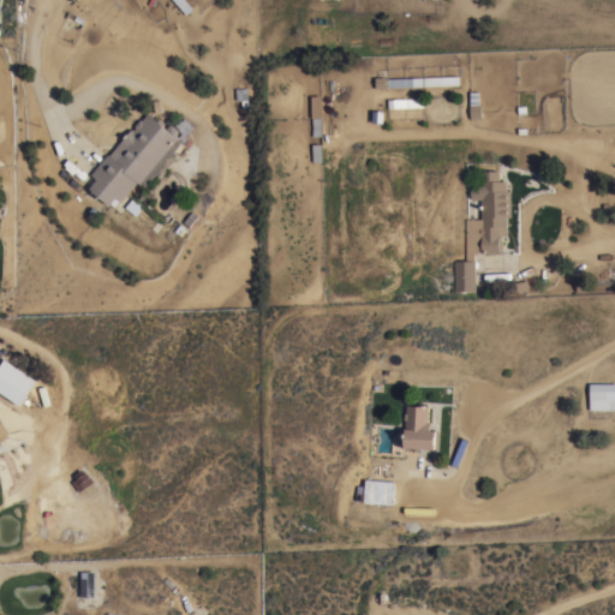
[(460,84),(424,85),(424,76),(460,75),(460,84)]
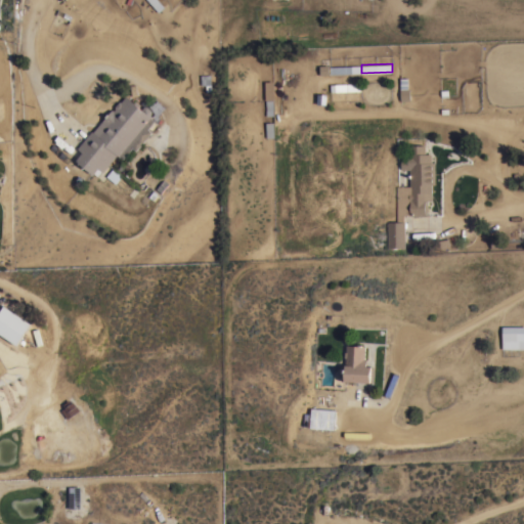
[(360,64),(361,73),(330,74),(330,66),(360,64)]
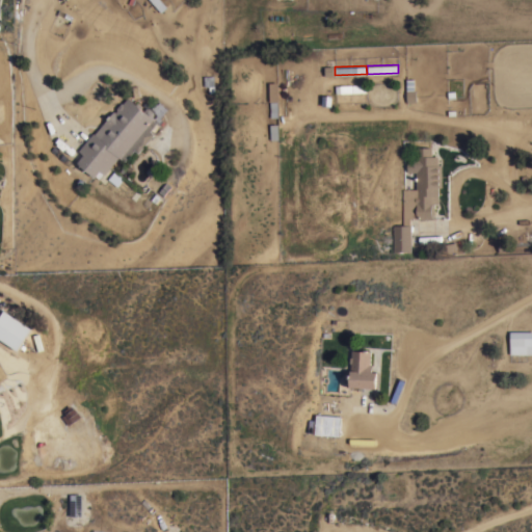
[(215,92),(209,92),(209,85),(205,86),(204,76),(214,75),(215,92)]
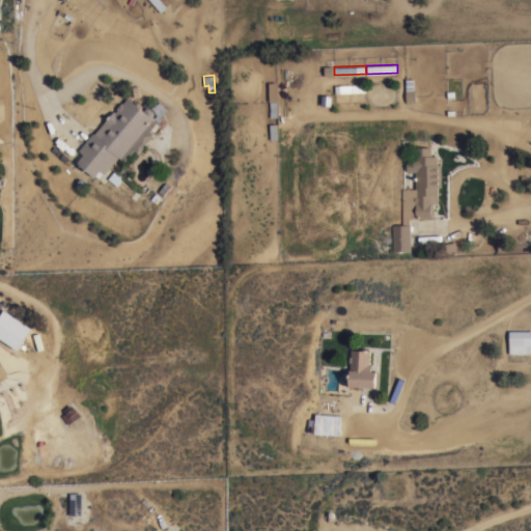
[(415,89),(416,102),(406,102),(404,80),(413,80),(413,89),(415,89)]
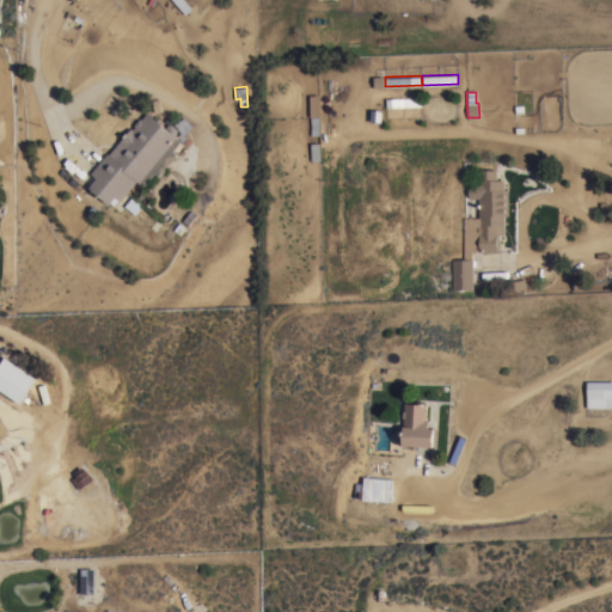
[(320,116),(310,116),(310,95),(320,95),(320,116)]
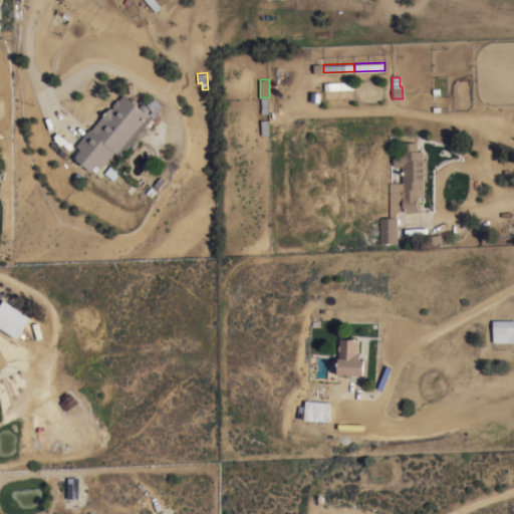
[(324,89),(323,81),(354,80),(354,88),(339,89),(324,89)]
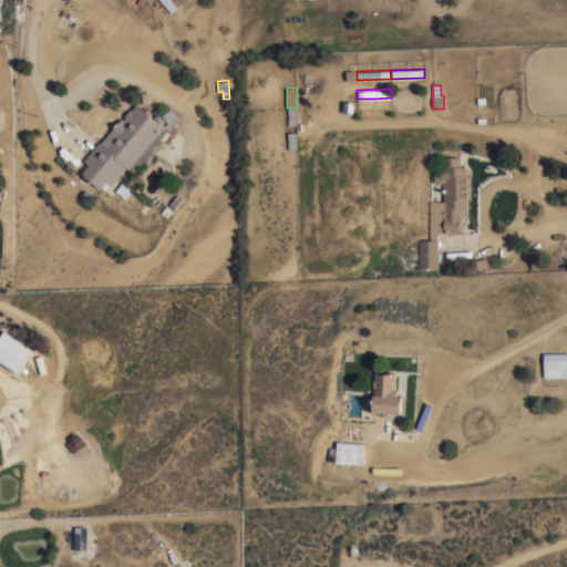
[(136,103),(153,117),(155,115),(160,114),(164,119),(164,122),(163,123),(167,127),(166,129),(167,130),(161,138),(165,142),(147,163),(144,158),(133,171),(130,168),(130,169),(126,166),(111,185),(110,184),(105,191),(101,187),(101,188),(82,172),(89,164),(83,160),(100,141),(101,142),(121,117),(123,119),(124,117),(124,114),(129,110),(131,110),(136,103)]
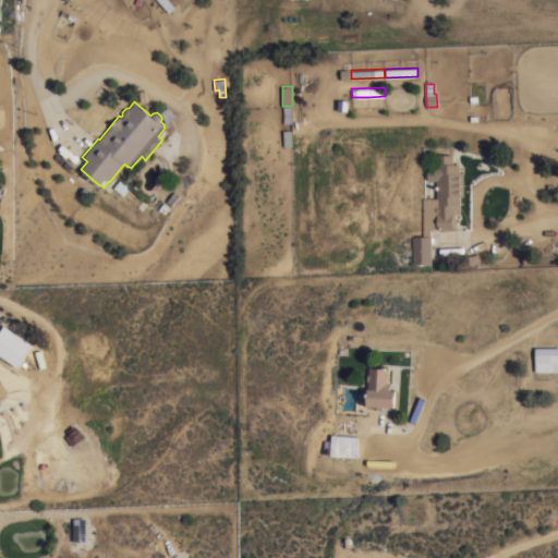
[(291,106),(291,122),(283,123),(282,106),(291,106)]
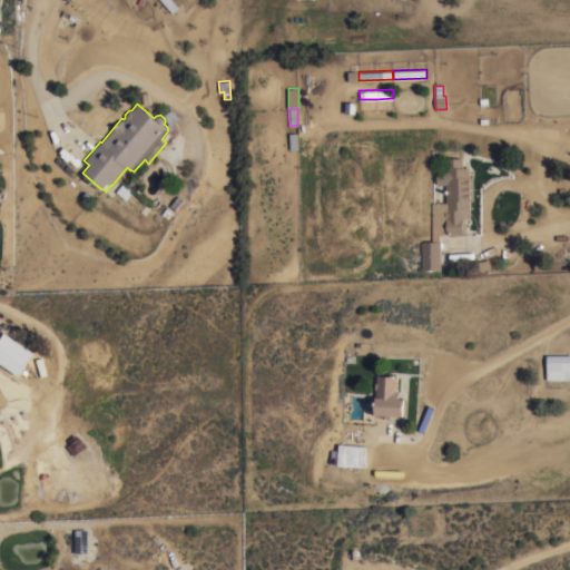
[(463,167),(470,167),(470,176),(473,176),(473,199),(470,199),(470,217),(465,217),(465,234),(445,235),(445,234),(439,234),(439,241),(440,241),(440,268),(421,268),(421,246),(420,246),(420,243),(421,243),(421,241),(431,241),(431,203),(445,202),(445,184),(436,184),(436,173),(444,173),(444,166),(445,166),(445,157),(463,157),(463,167)]
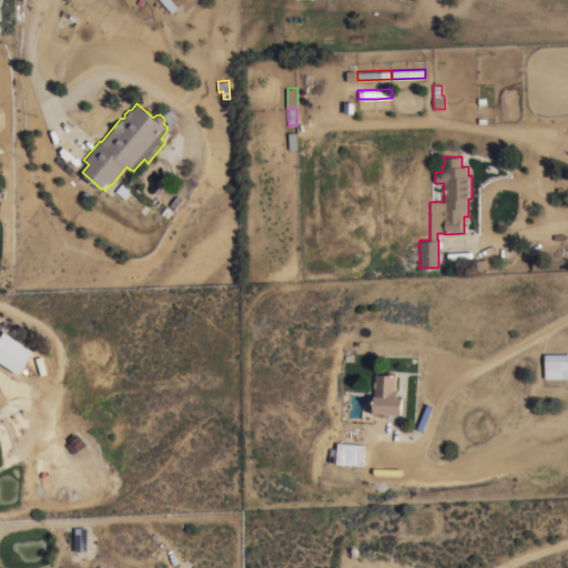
[(132,190),(124,199),(114,191),(122,181),(132,190)]
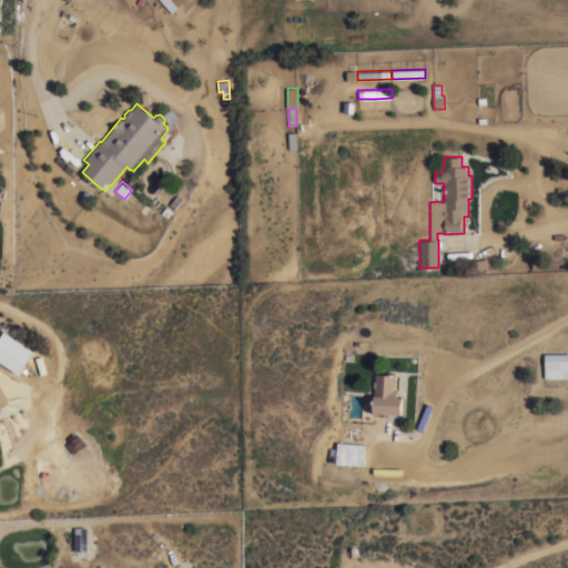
[(543,254),(543,269),(531,269),(531,254),(543,254)]
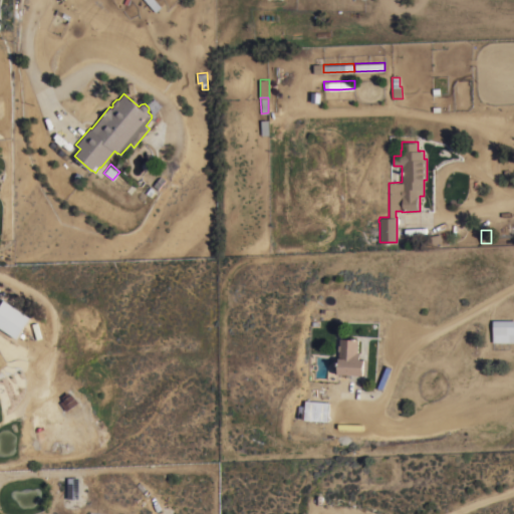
[(442,240),(439,240),(439,243),(427,245),(426,236),(440,234),(442,240)]
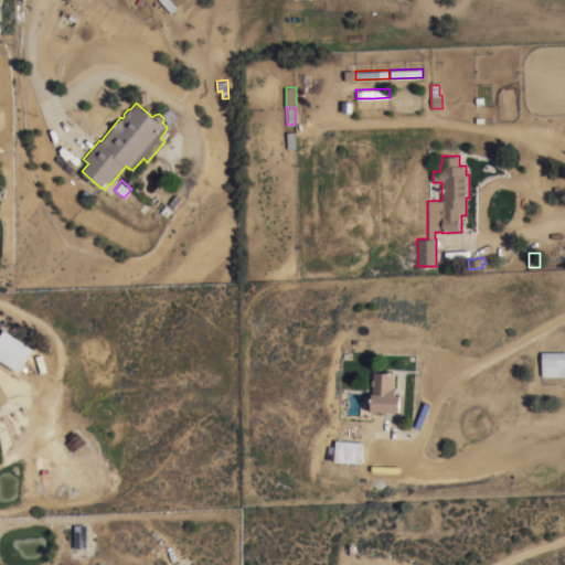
[(33,348),(18,372),(0,359),(0,334),(4,328),(33,348)]
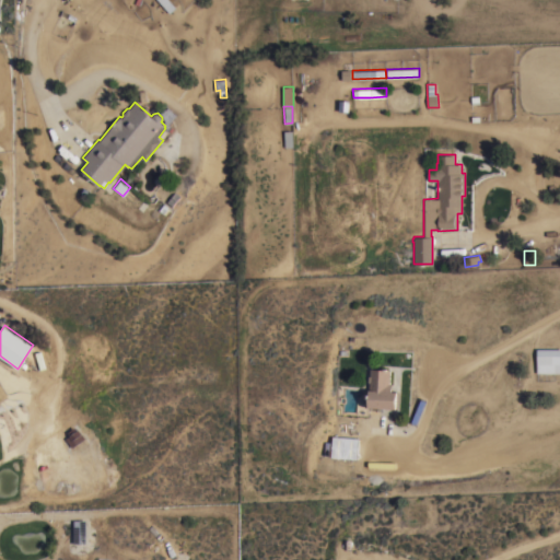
[(559,348),(559,373),(536,373),(536,348),(559,348)]
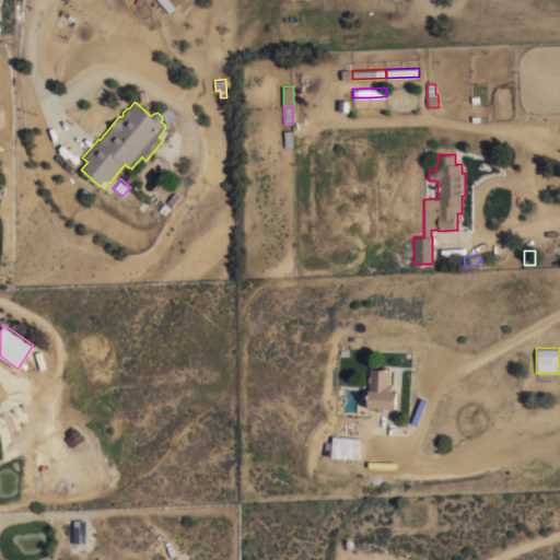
[(368,381),(369,376),(370,374),(370,368),(391,369),(389,383),(392,384),(392,391),(399,391),(399,408),(365,407),(366,389),(369,389),(369,382),(368,381)]
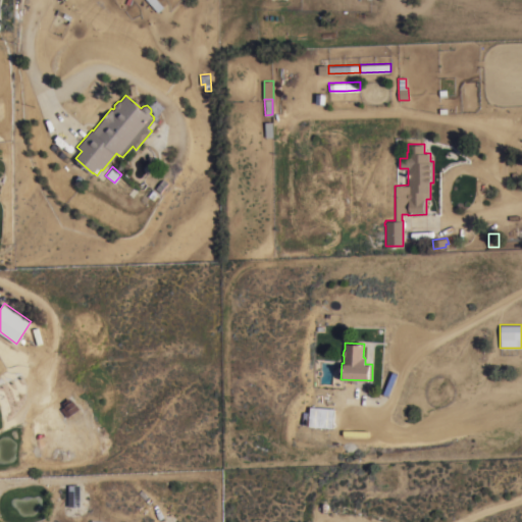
[(64,406),(63,404),(69,399),(71,402),(72,401),(79,409),(66,417),(60,409),(64,406)]
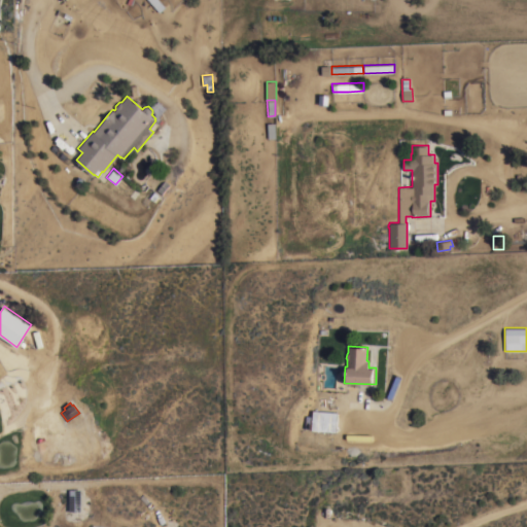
[(308,431),(334,432),(335,413),(309,411),(308,431)]
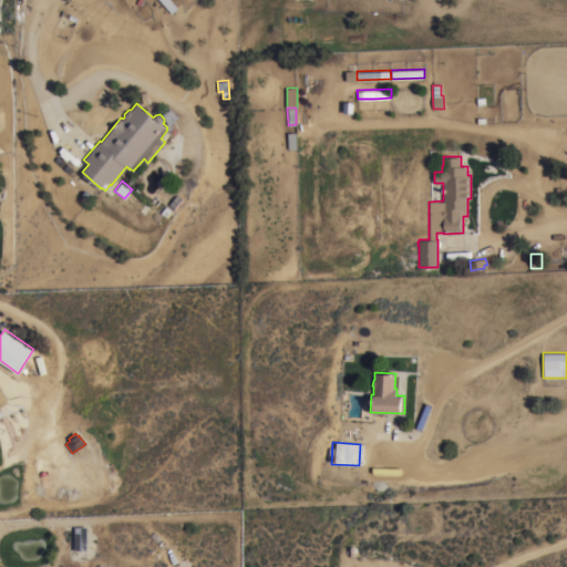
[(75,527),(88,527),(88,550),(75,550),(75,527)]
